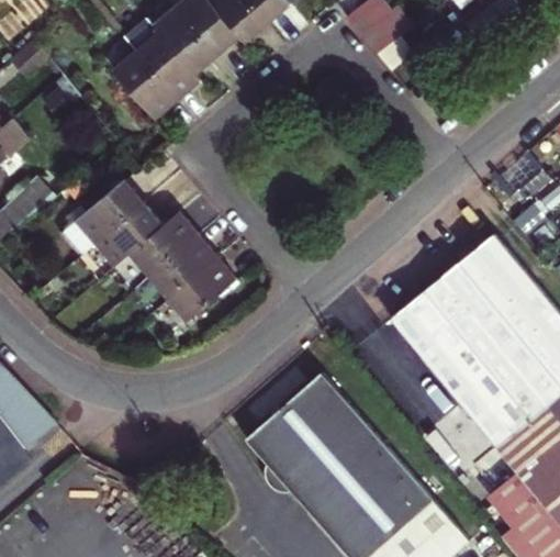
[(166,0),(143,21),(185,69),(196,58),(209,48),(166,0)]
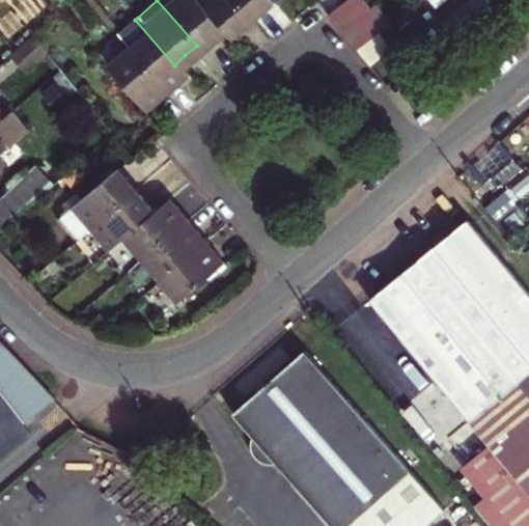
[(157,0),(197,46),(206,37),(219,27),(195,0),(157,0)]
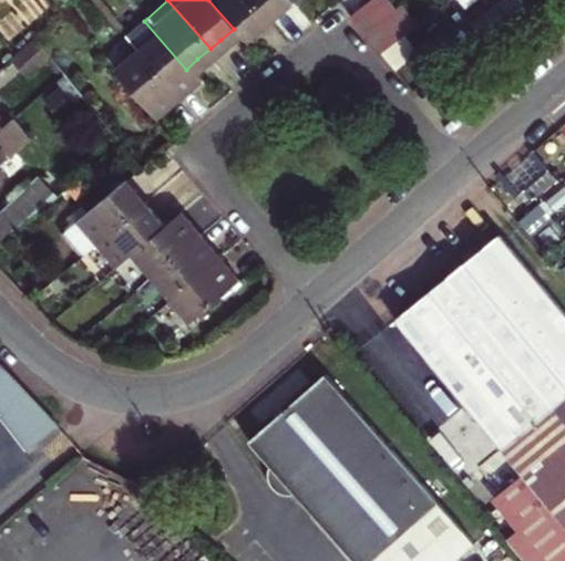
[(208,0),(234,29),(239,35),(249,27),(264,14),(250,0),(208,0)]
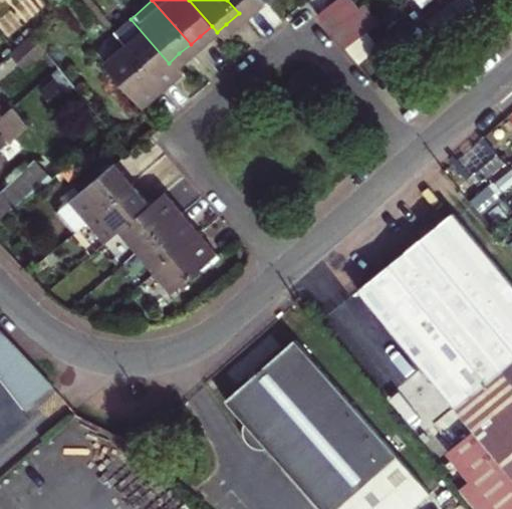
[(227,0),(239,13),(249,4),(254,0),(227,0)]
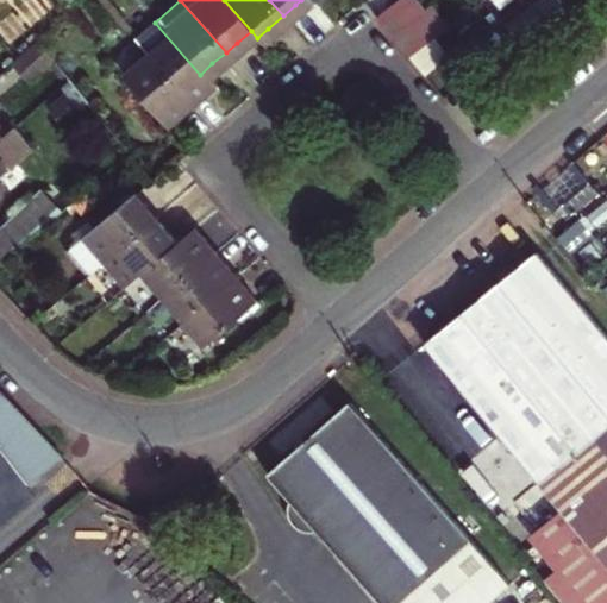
[(424,12),(413,0),(398,0),(377,17),(394,36),(424,12)]
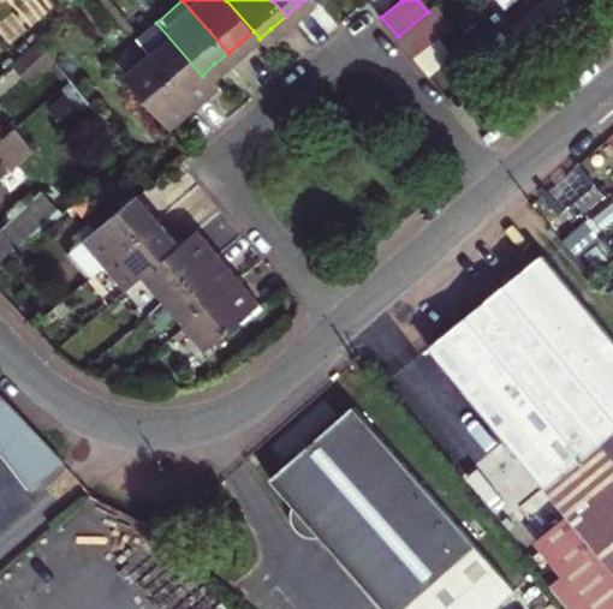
[(537,0),(507,27),(517,39),(564,0),(537,0)]
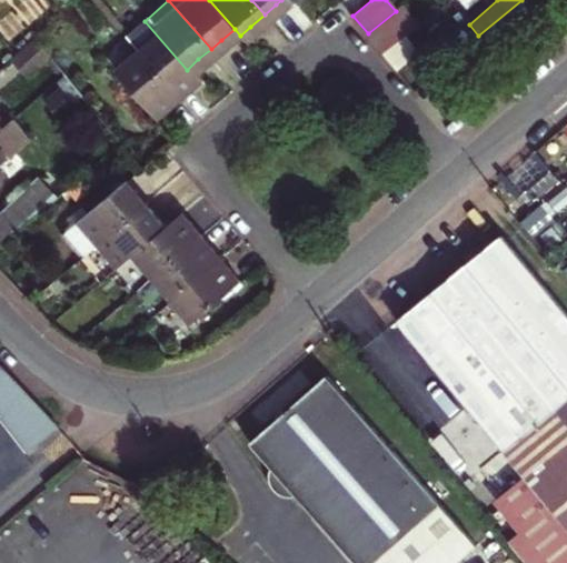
[(401,7),(396,11),(368,33),(383,52),(404,34),(416,24),(401,7)]
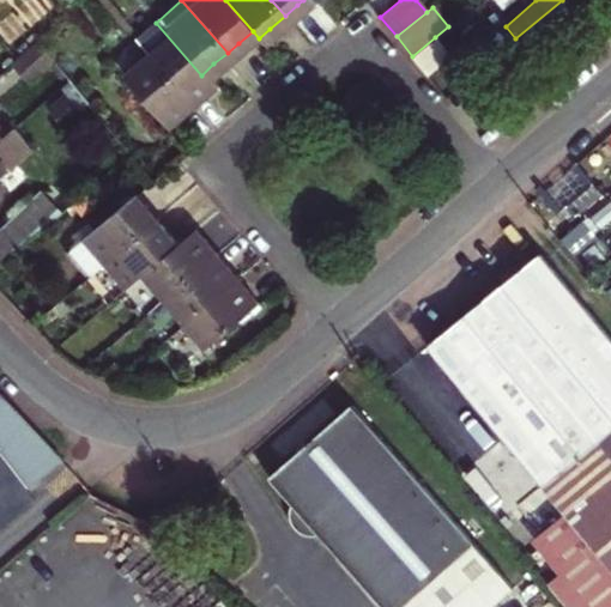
[(194,92),(207,83),(201,76),(156,23),(150,16),(125,37),(135,50),(181,103),(194,92)]
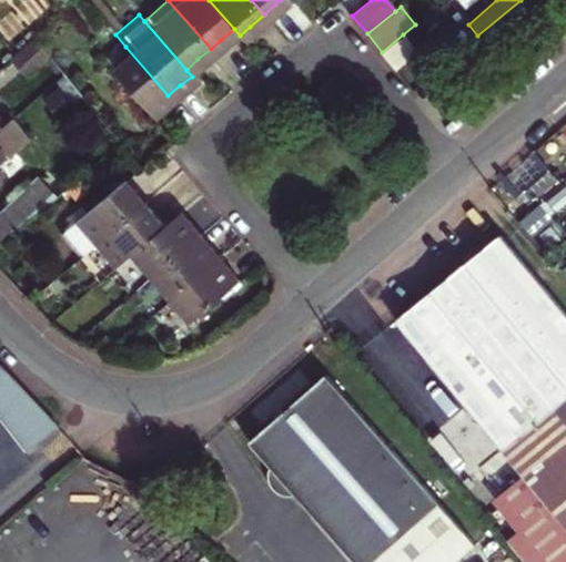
[(403,34),(382,52),(397,71),(418,53),(403,34)]
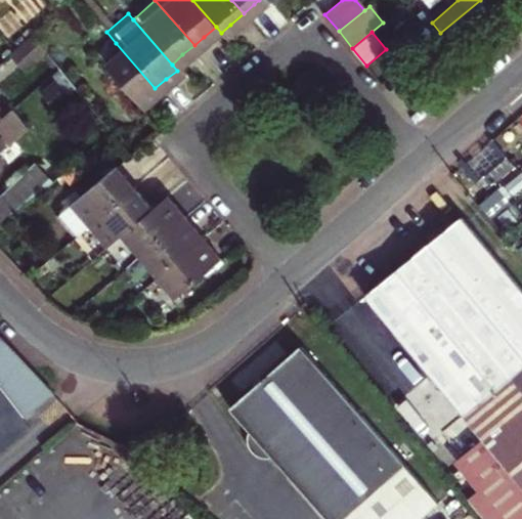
[(22,71),(43,52),(30,36),(14,49),(8,55),(22,71)]
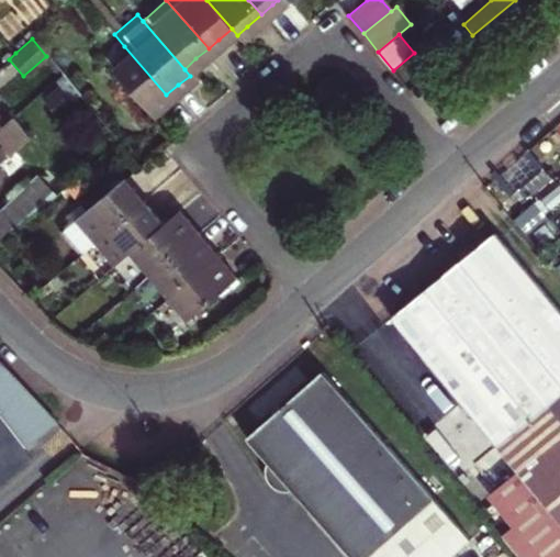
[(102,64),(144,113),(155,104),(166,95),(124,46),(102,64)]
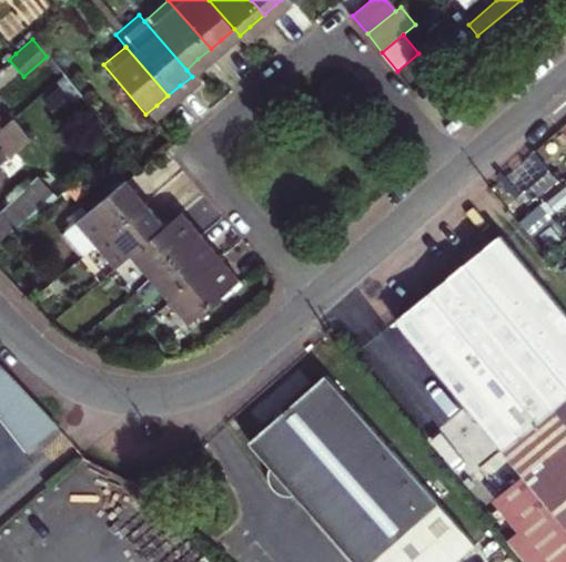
[(2,124),(0,125),(0,152),(4,157),(20,144),(2,125),(2,124)]
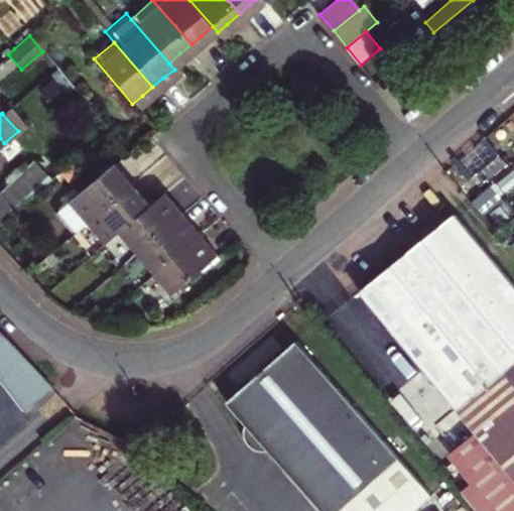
[(0,217),(41,181),(29,166),(0,190),(0,217)]
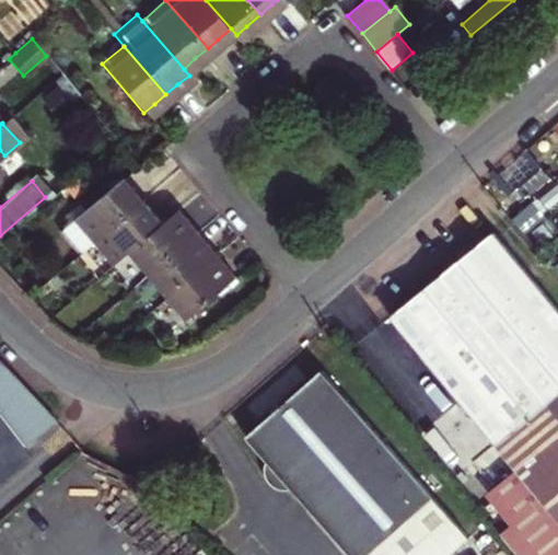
[(116,183),(67,224),(86,247),(135,206),(127,196),(116,183)]
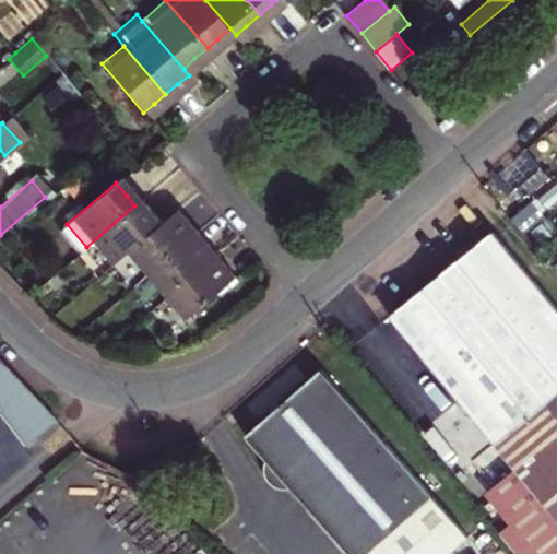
[(528,202),(507,217),(509,221),(520,234),(521,237),(542,220),(528,202)]
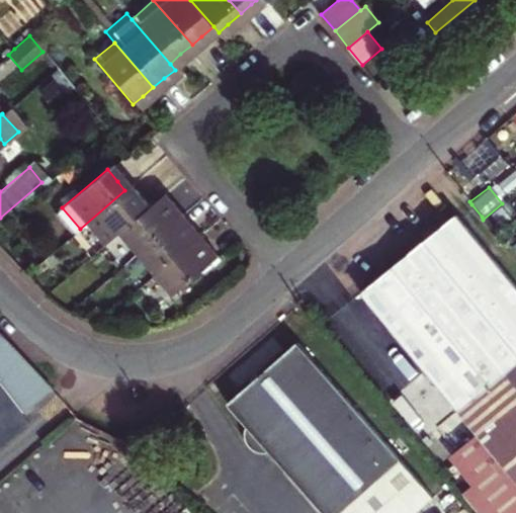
[(124,190),(80,229),(100,251),(114,240),(144,212),(133,200),(124,190)]
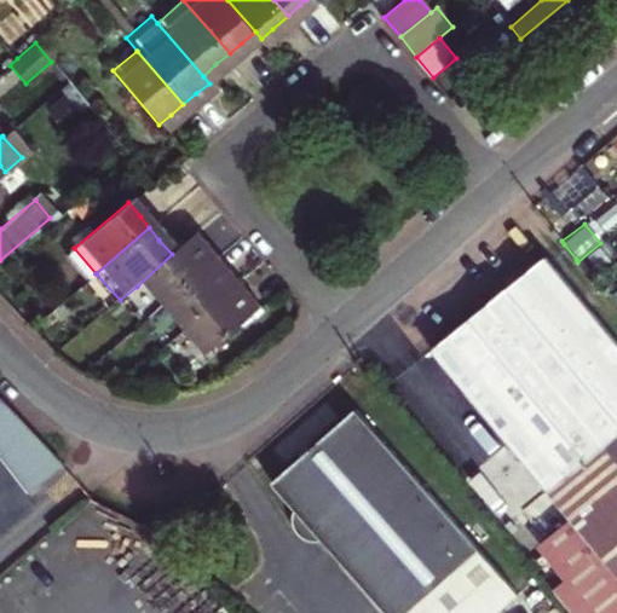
[(172,254),(137,287),(159,311),(212,265),(201,253),(190,240),(172,254)]
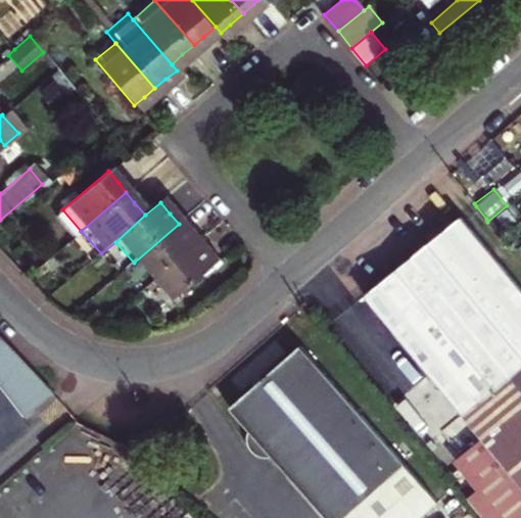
[(81,231),(62,209),(51,220),(69,240),(81,231)]
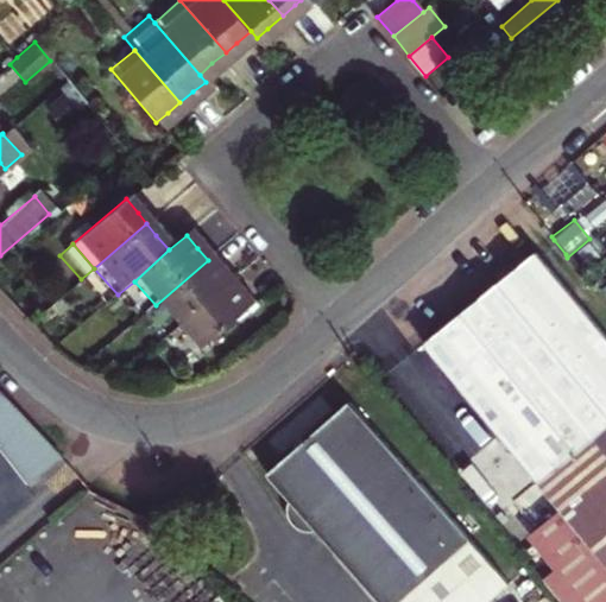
[(605,601),(605,338),(537,252),(506,276),(421,344),(557,511),(531,532),(537,538),(531,543),(554,569),(548,574),(569,601),(605,601)]
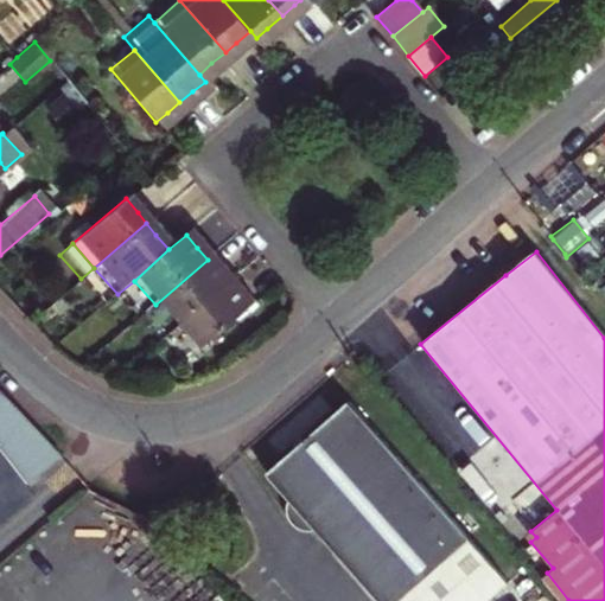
[(218,273),(208,260),(155,305),(178,330),(229,285),(218,273)]
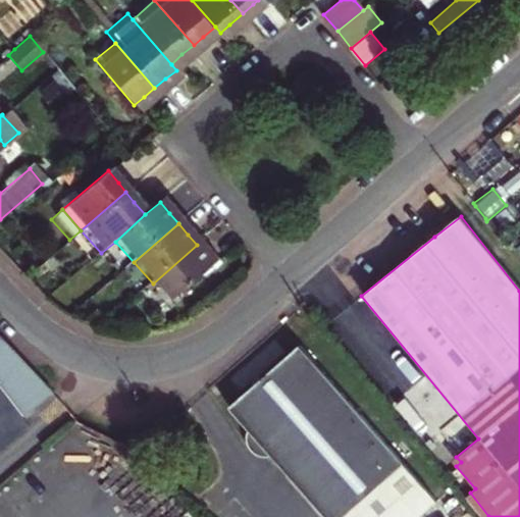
[(206,256),(197,245),(153,283),(171,304),(214,266),(206,256)]
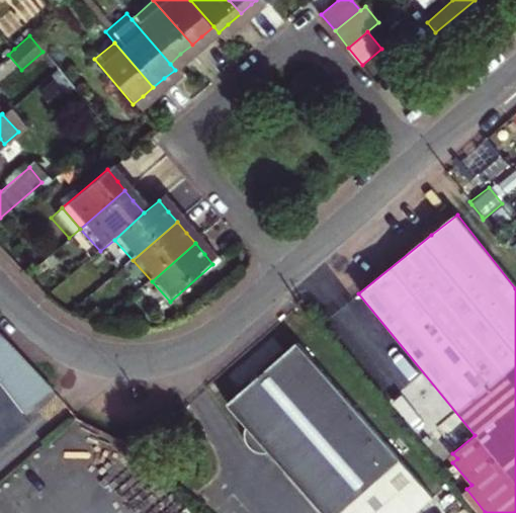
[(408,512),(424,500),(294,336),(220,396),(238,418),(237,421),(236,424),(235,427),(235,429),(236,433),(237,436),(239,439),(241,441),(244,443),(248,445),(252,445),(256,445),(258,444),(313,512),(408,512)]
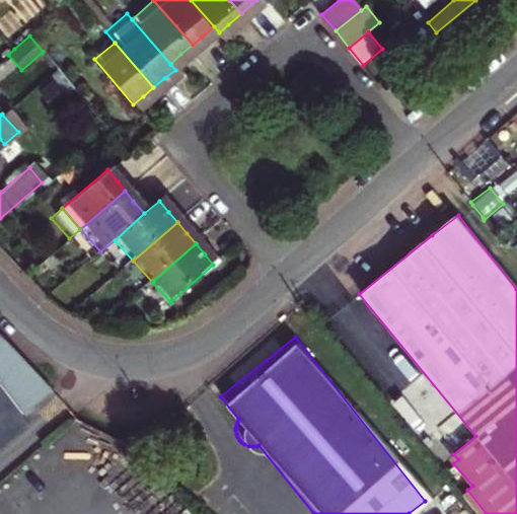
[(0,448),(24,428),(28,425),(20,415),(51,390),(0,339),(0,448)]
